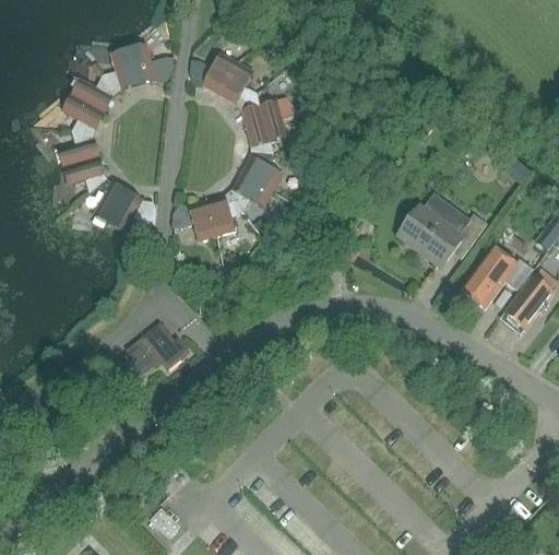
[(106,74),(104,75),(110,85),(117,93),(137,78),(128,48),(111,61),(115,72),(106,74)]
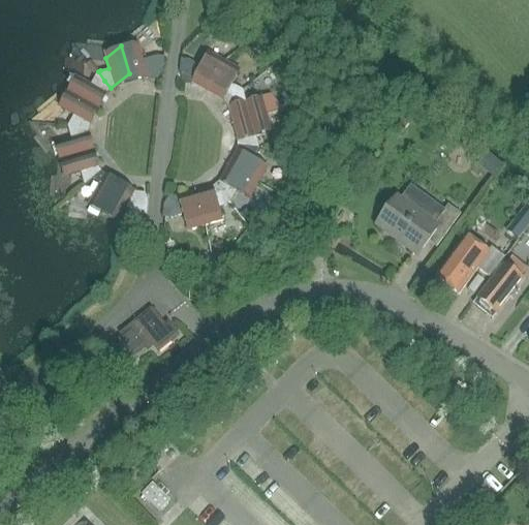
[(141,48),(121,45),(129,73),(157,76),(162,67),(164,63),(165,55),(157,55),(144,58),(141,48)]
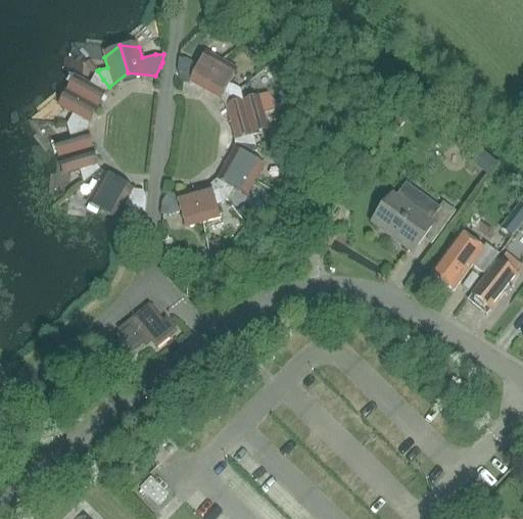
[(208,82),(222,57),(203,54),(198,63),(186,56),(179,56),(178,68),(180,79),(208,82)]
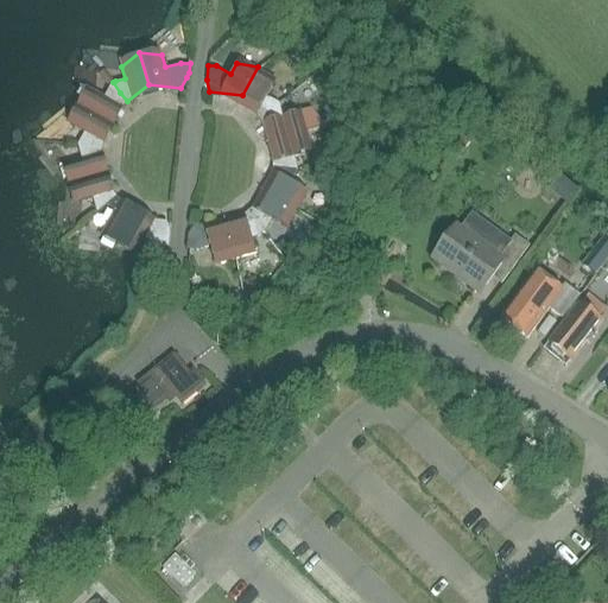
[(258,67),(242,95),(259,116),(267,109),(278,101),(266,95),(272,84),(258,67)]
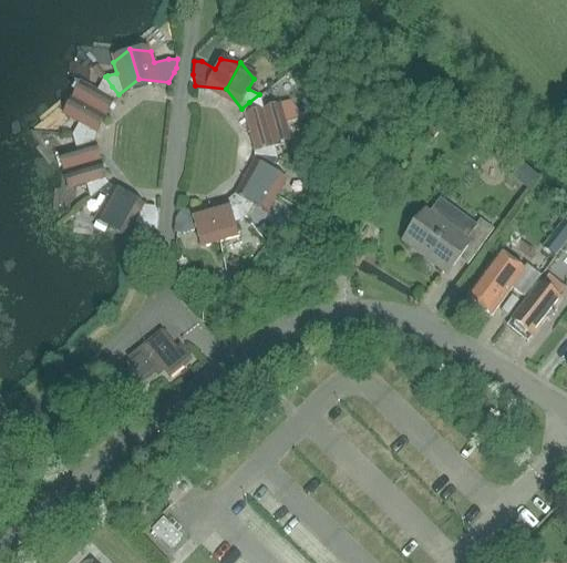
[(98,63),(95,65),(105,77),(107,75),(98,63)]
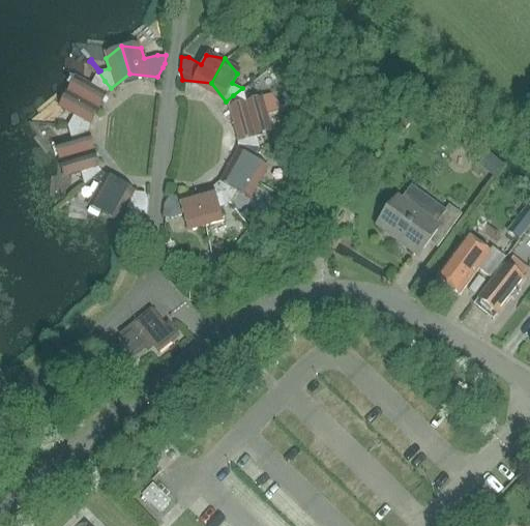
[(89,61),(87,63),(96,75),(98,71),(89,61)]
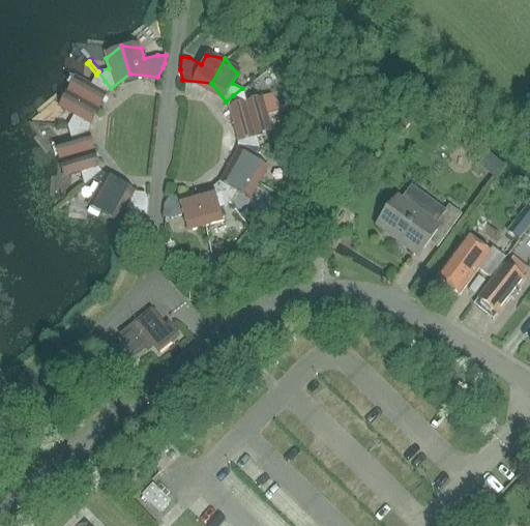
[(83,77),(67,89),(92,103),(111,88),(105,81),(98,71),(96,75),(92,82),(83,77)]
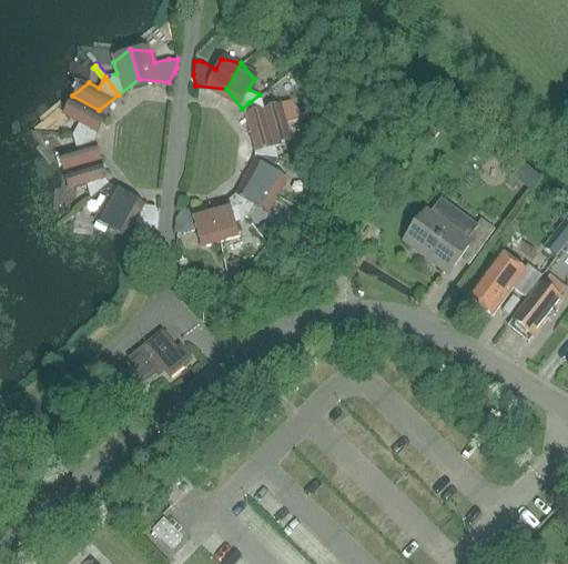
[(250,102),(242,109),(257,129),(286,121),(274,104),(263,107),(260,94),(250,102)]
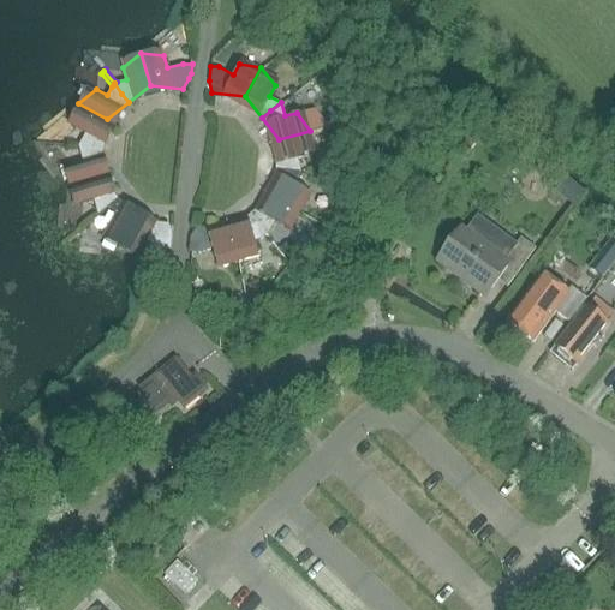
[(78,103),(76,126),(85,132),(79,144),(93,145),(105,147),(107,119),(78,103)]
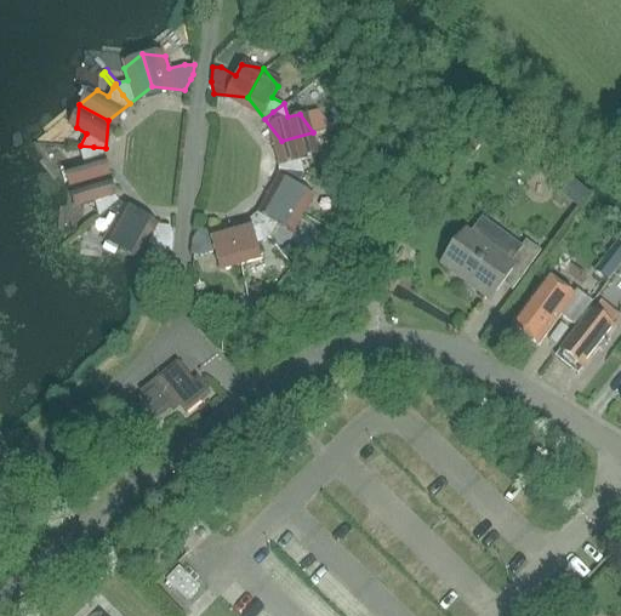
[(281,141),(278,169),(290,170),(300,171),(305,171),(301,158),(312,154),(313,132),(281,141)]
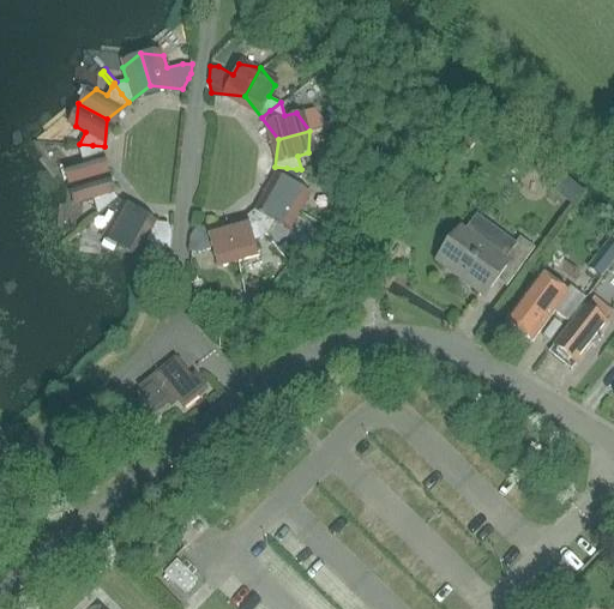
[(71,161),(70,184),(101,174),(104,146),(92,145),(79,144),(83,157),(71,161)]
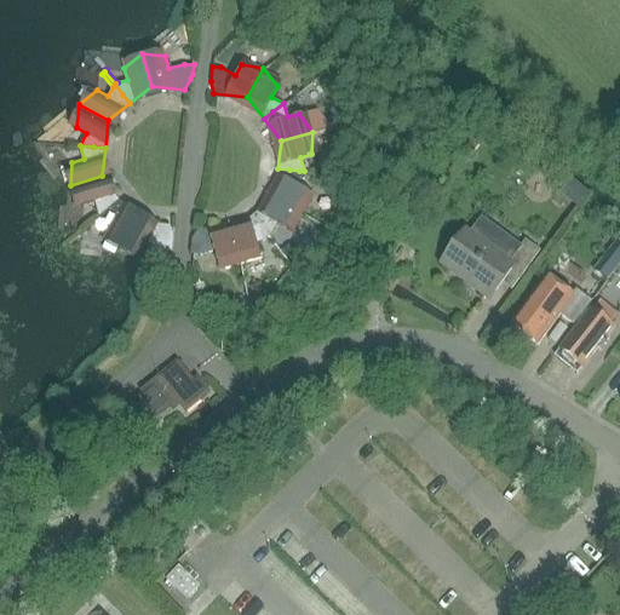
[(277,168),(274,195),(304,212),(306,189),(297,184),(304,171),(299,171),(290,170),(277,168)]
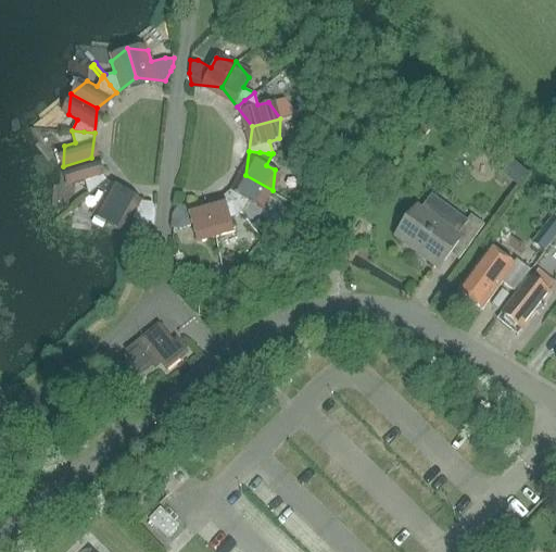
[(91,158),(63,166),(75,183),(86,179),(89,191),(99,184),(108,177),(91,158)]
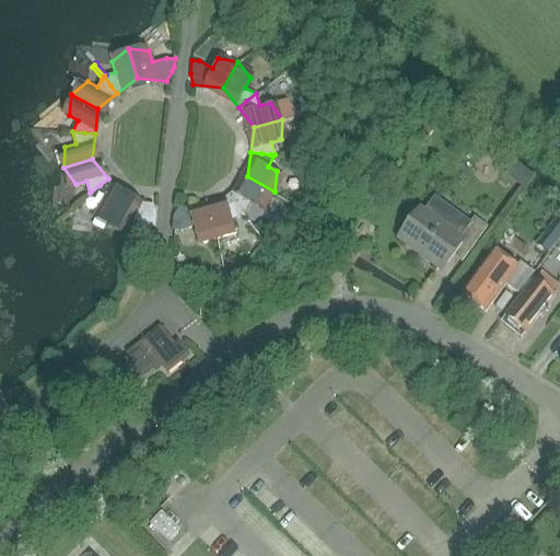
[(515,160),(506,171),(522,183),(531,171),(515,160)]
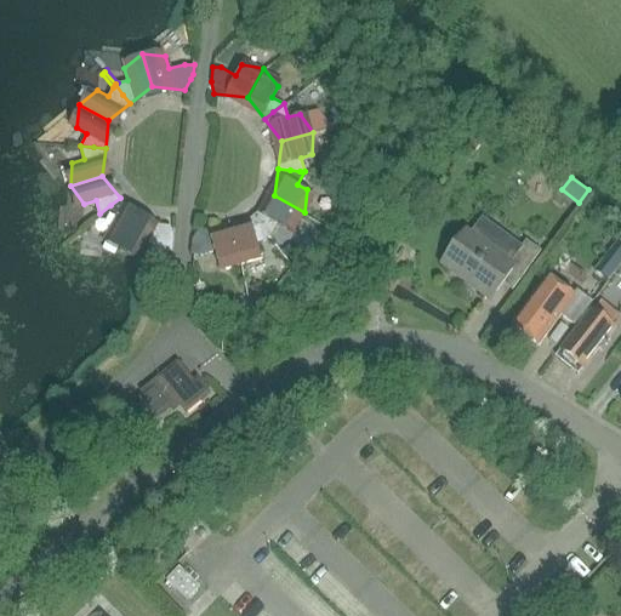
[(274,195),(252,214),(261,222),(266,229),(271,234),(277,222),(279,223),(286,227),(305,212),(274,195)]
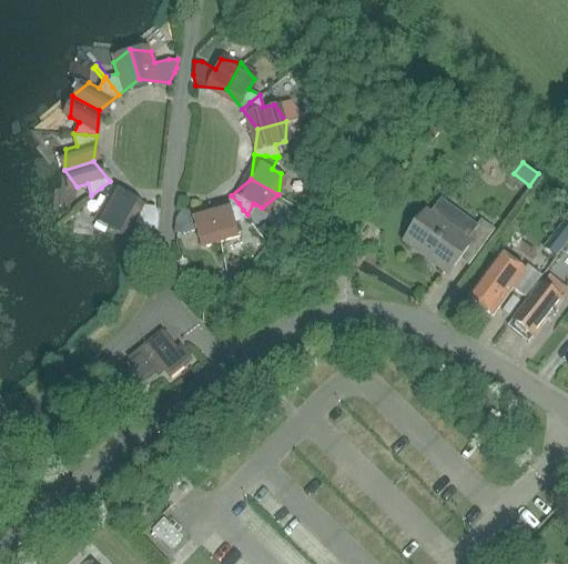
[(110,228),(125,200),(110,181),(101,188),(107,194),(97,211),(110,228)]
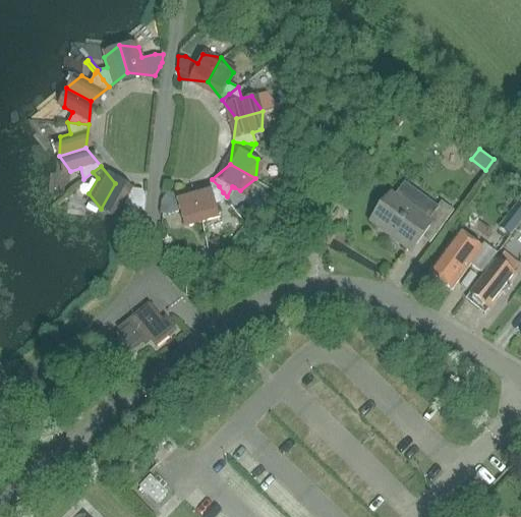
[(212,179),(194,192),(201,220),(217,209),(216,204),(227,196),(223,192),(219,186),(212,179)]
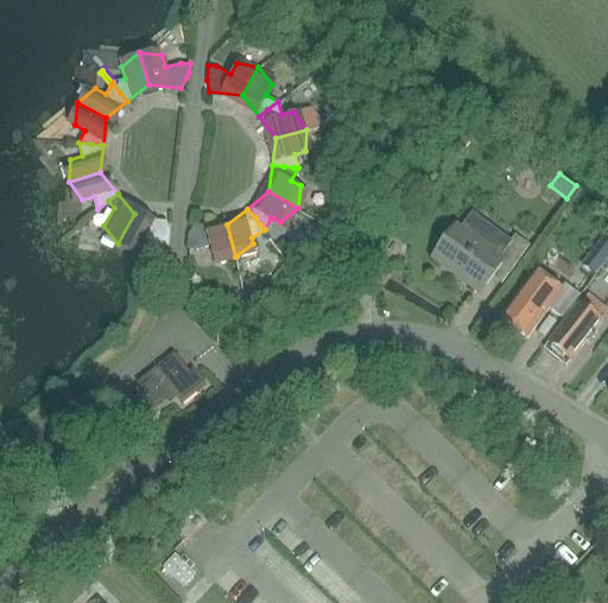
[(170,230),(166,219),(134,214),(118,243),(140,246),(146,236),(160,245),(169,245),(170,230)]
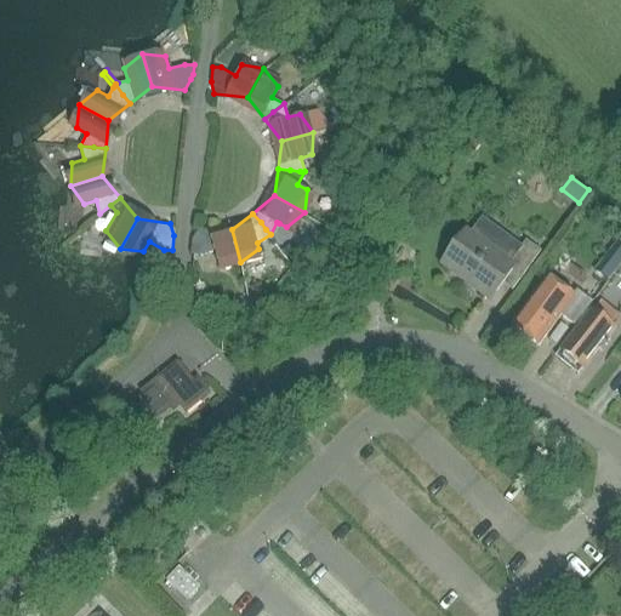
[(443,272),(445,268),(483,296),(480,300),(482,301),(501,273),(514,283),(508,290),(510,291),(537,252),(523,241),(518,249),(479,221),(471,233),(469,232),(442,272),(443,272)]
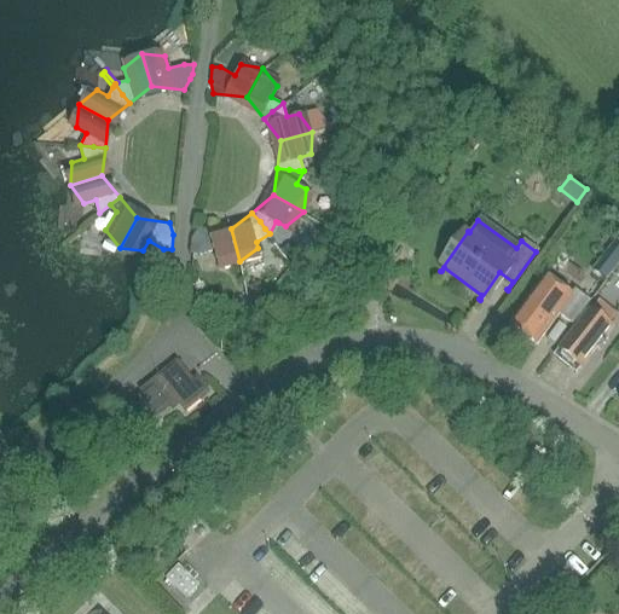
[(239,261),(231,229),(197,225),(192,237),(190,250),(198,253),(214,248),(218,260),(239,261)]
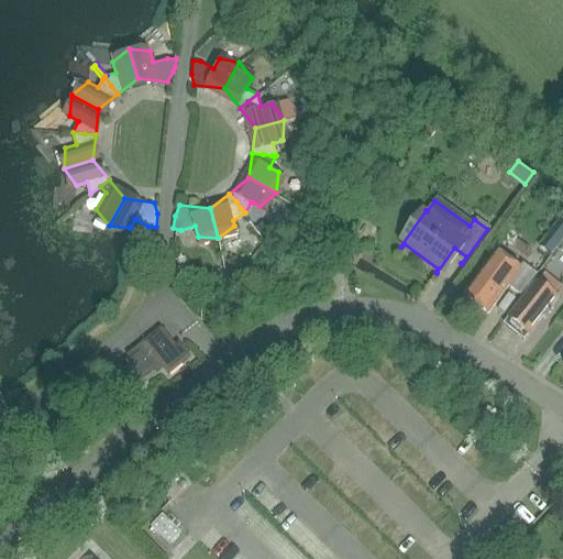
[(296,226),(304,211),(296,207),(288,220),(296,226)]
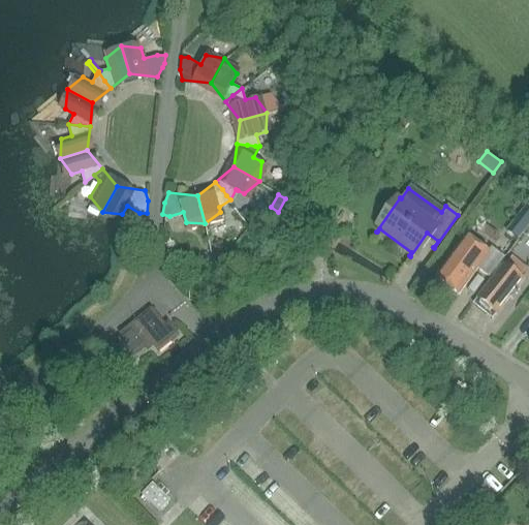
[(528,222),(528,221),(528,203),(527,202),(506,228),(517,237),(528,221),(528,222)]
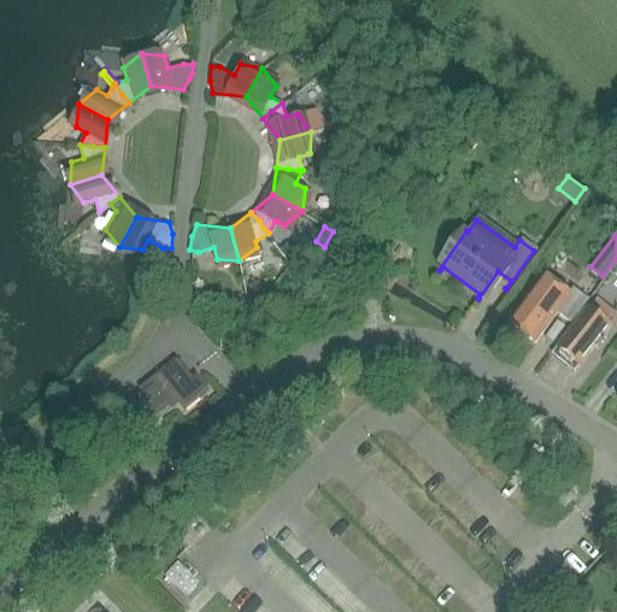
[(552,310),(554,307),(571,321),(589,296),(573,286),(570,289),(545,272),(507,323),(534,342),(556,312),(552,310)]
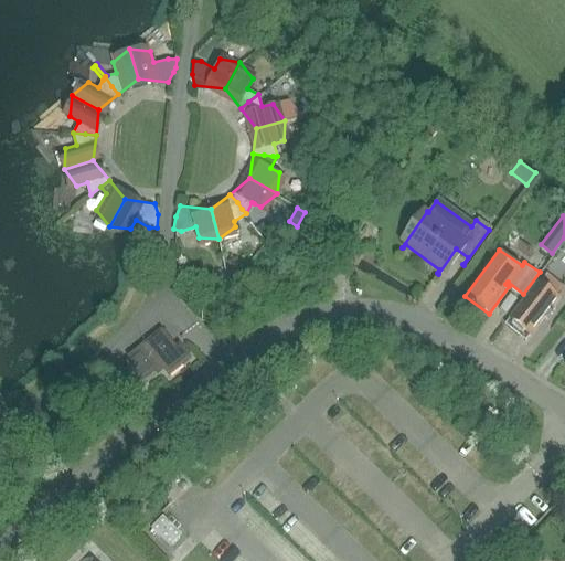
[(237,254),(227,257),(232,266),(241,262),(237,254)]
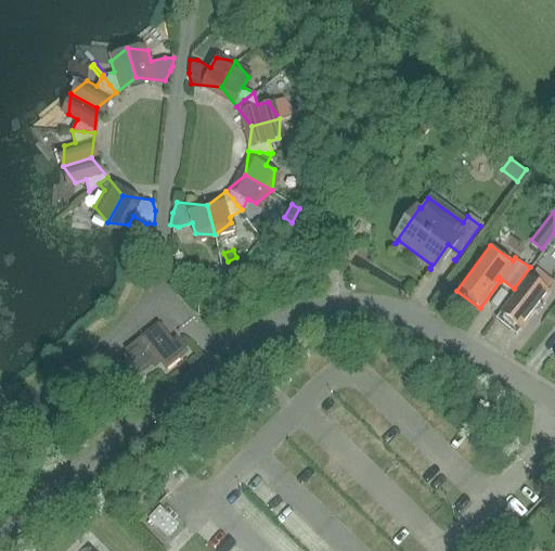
[(520,329),(546,294),(529,280),(519,292),(516,290),(500,311),(501,312),(497,319),(510,329),(514,323),(520,329)]
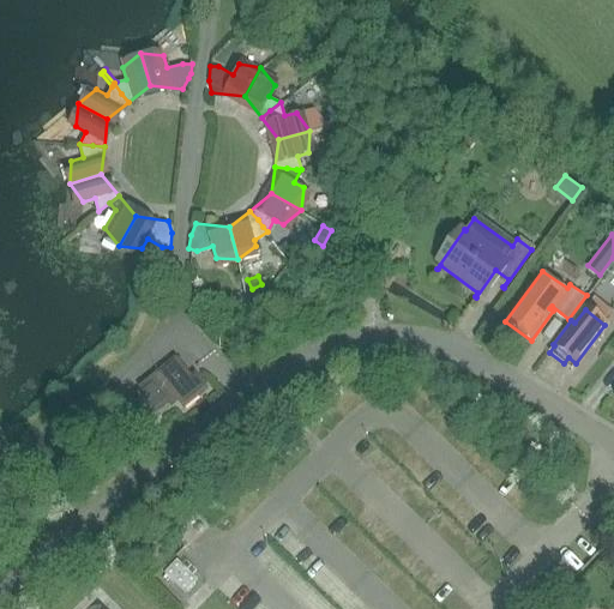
[(185,405),(208,386),(194,371),(191,374),(175,355),(156,371),(185,405)]
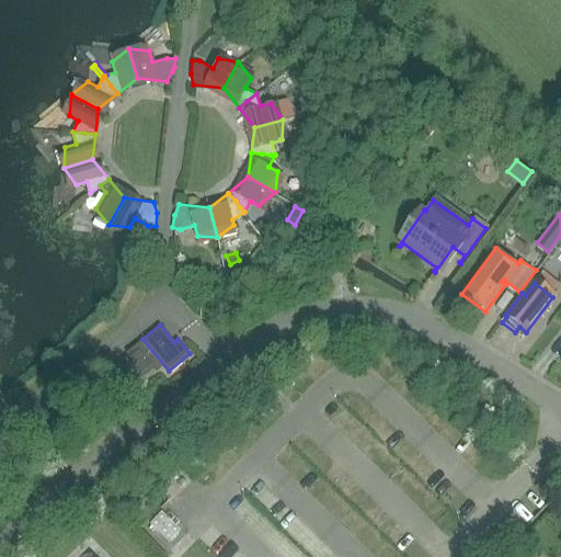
[(138,376),(153,364),(139,347),(124,359),(138,376)]
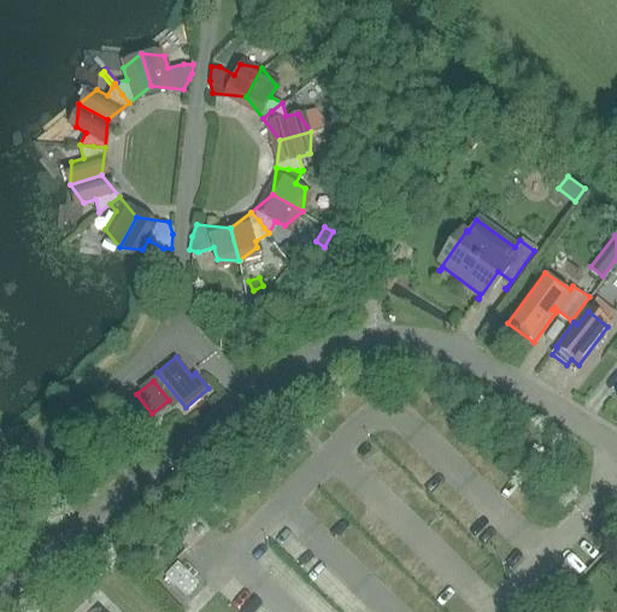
[(189,592),(198,582),(177,563),(169,572),(189,592)]
